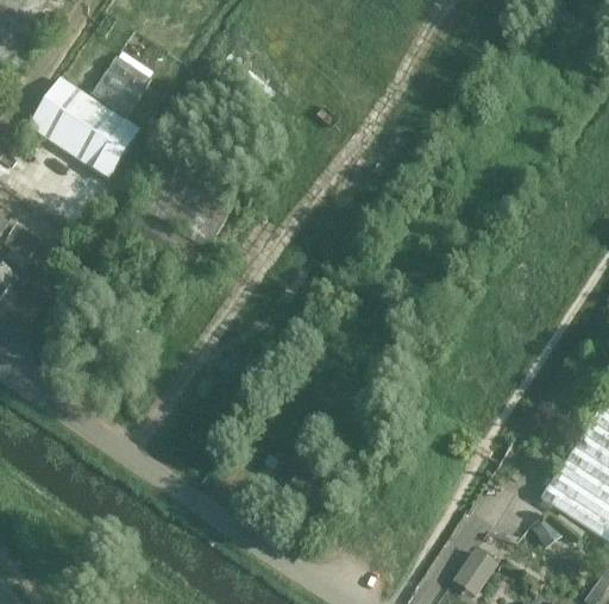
[(90,93),(126,115),(151,76),(117,54),(90,93)]
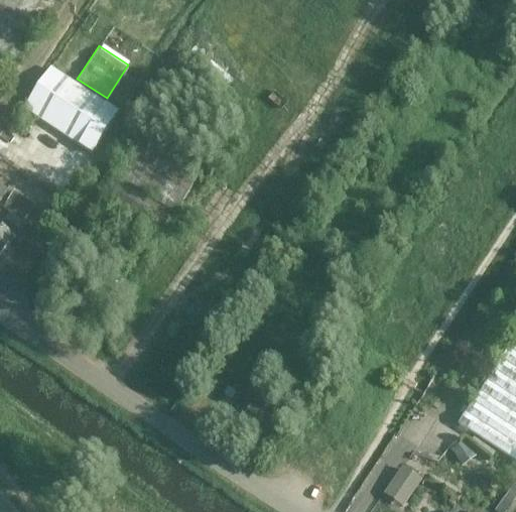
[(23,106),(91,150),(118,109),(50,65),(23,106)]
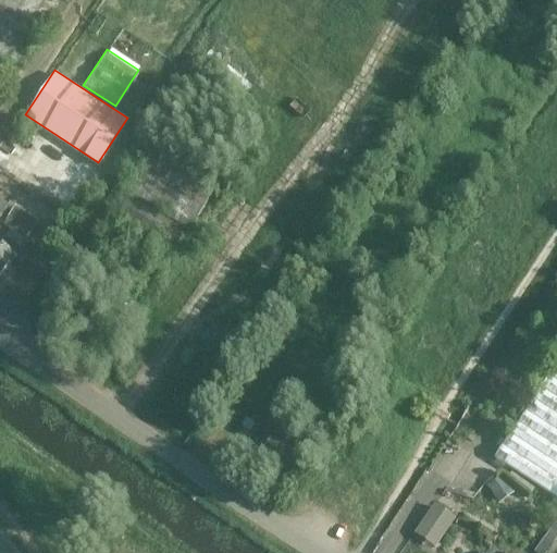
[(219,180),(162,145),(152,138),(108,212),(173,253),(188,228),(219,180)]
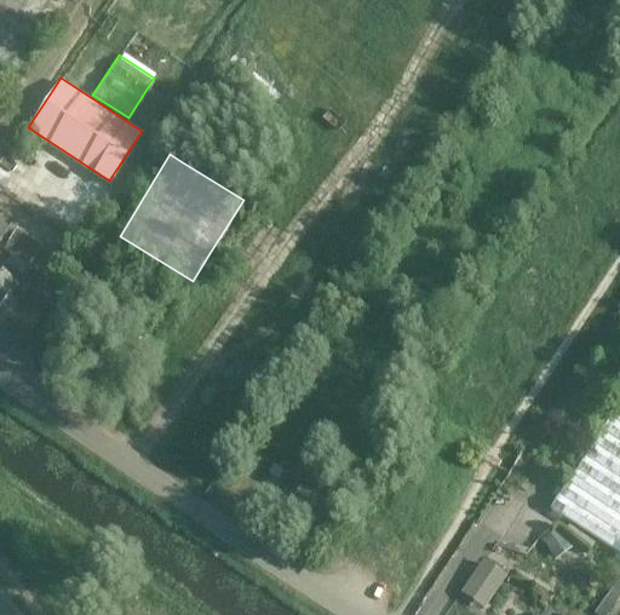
[(30,276),(27,274),(34,265),(29,262),(41,245),(16,228),(4,245),(10,248),(4,258),(0,254),(0,304),(13,285),(21,289),(30,276)]
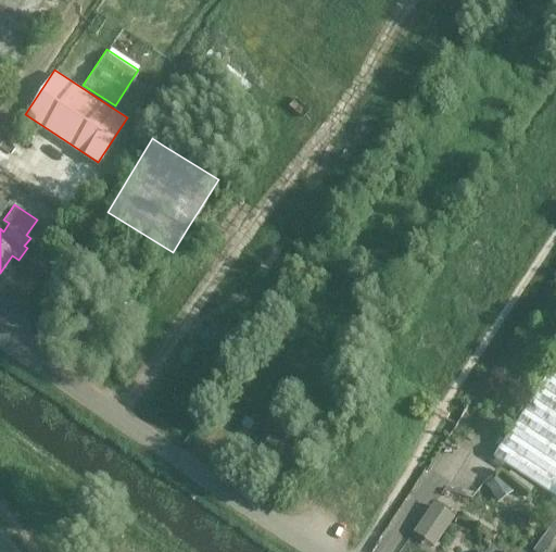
[(555,360),(493,454),(555,494),(555,360)]
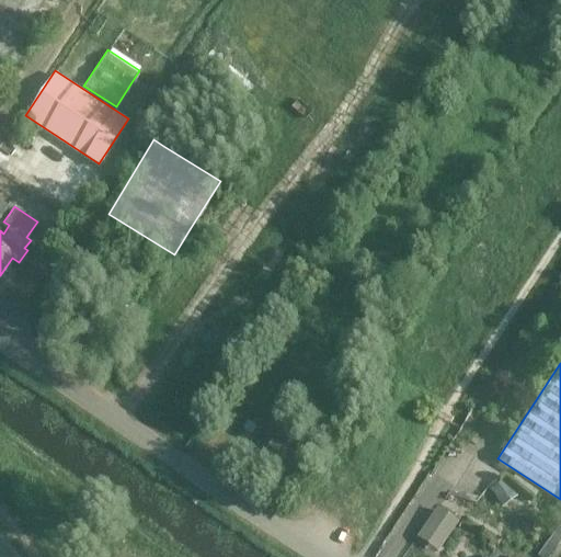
[(242,427),(251,432),(256,424),(248,418),(242,427)]
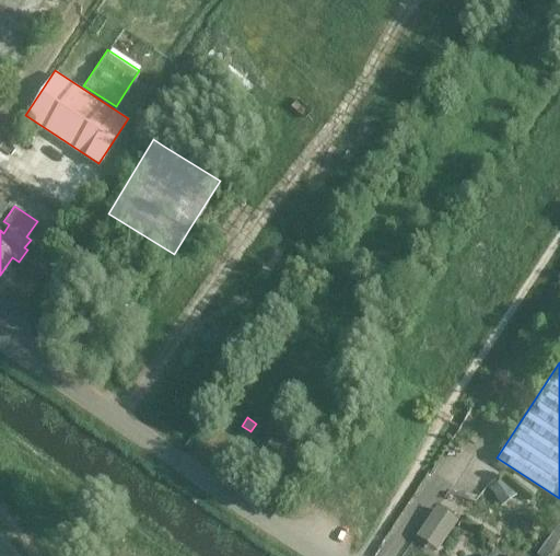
[(504,474),(488,486),(501,502),(516,491),(504,474)]
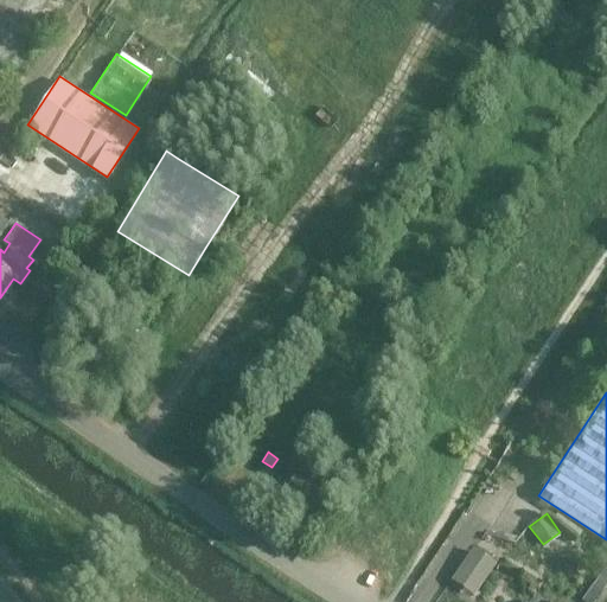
[(473,594),(497,562),(473,545),(449,577),(473,594)]
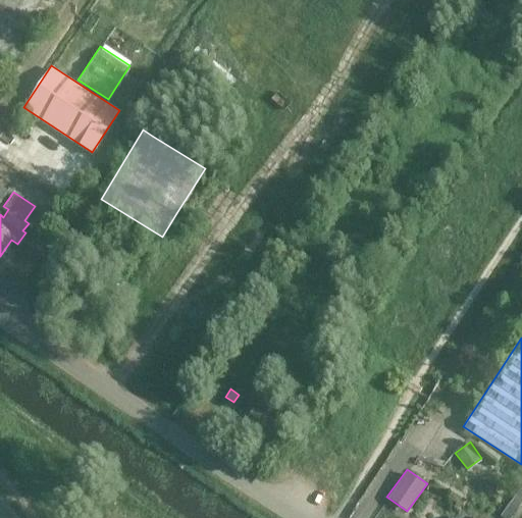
[(506,517),(507,517),(521,499),(521,485),(520,484),(499,513),(506,517)]
